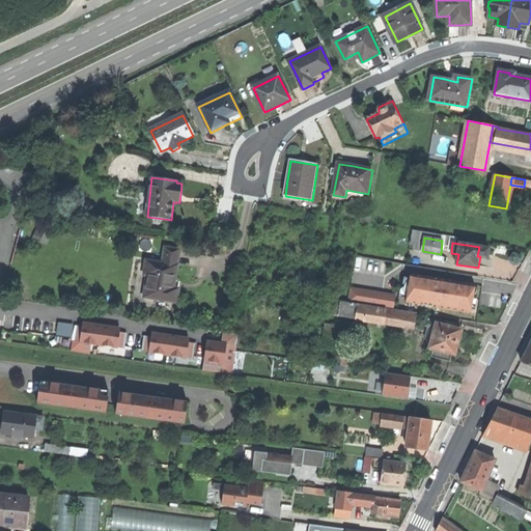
[(490,248),(479,247),(477,256),(480,256),(488,258),(490,248)]
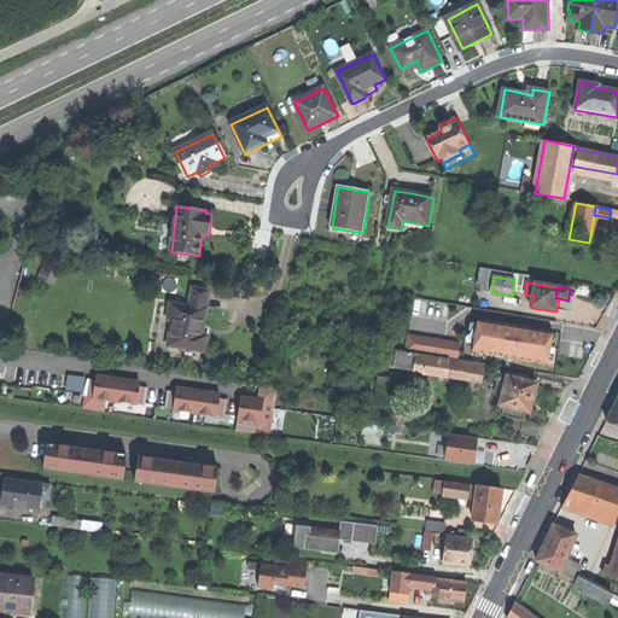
[(168,348),(205,353),(208,338),(203,337),(207,314),(210,292),(192,290),(190,308),(170,304),(168,321),(173,322),(168,348)]
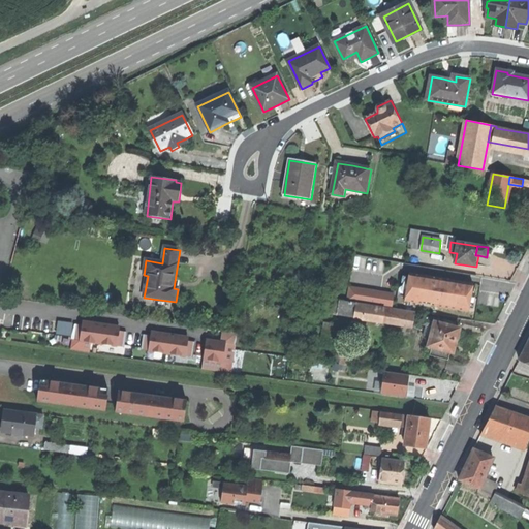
[(409,303),(468,312),(470,297),(474,277),(414,268),(409,303)]
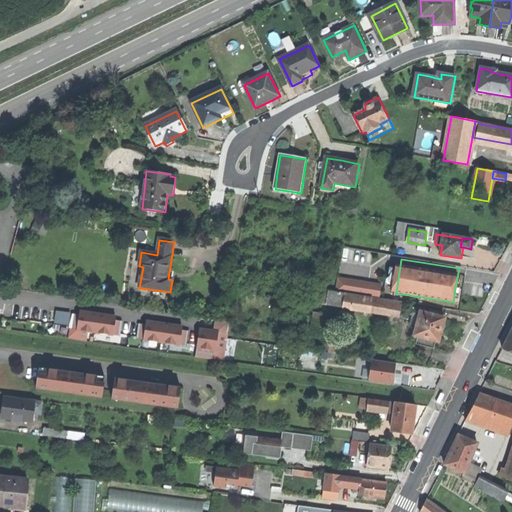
[(330,292),(329,305),(337,306),(339,297),(345,298),(346,294),(330,292)]
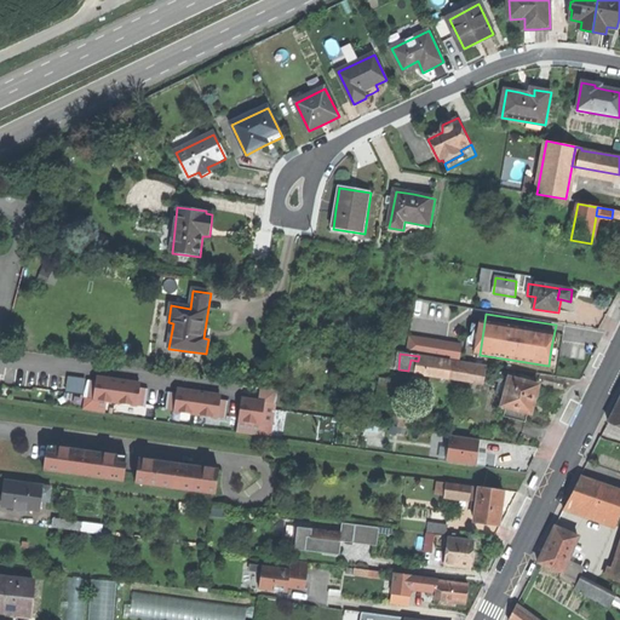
[(426,357),(419,356),(418,361),(417,372),(424,373),(426,357)]
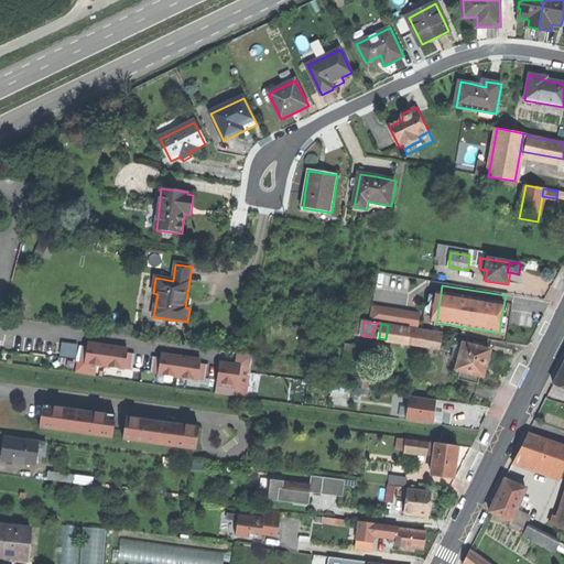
[(402,327),(388,325),(386,339),(400,342),(402,327)]
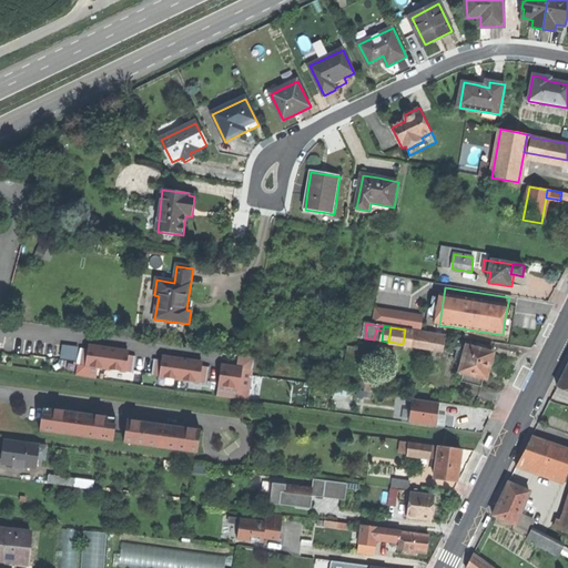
[(414,331),(405,330),(403,344),(413,345),(413,342),(414,331)]
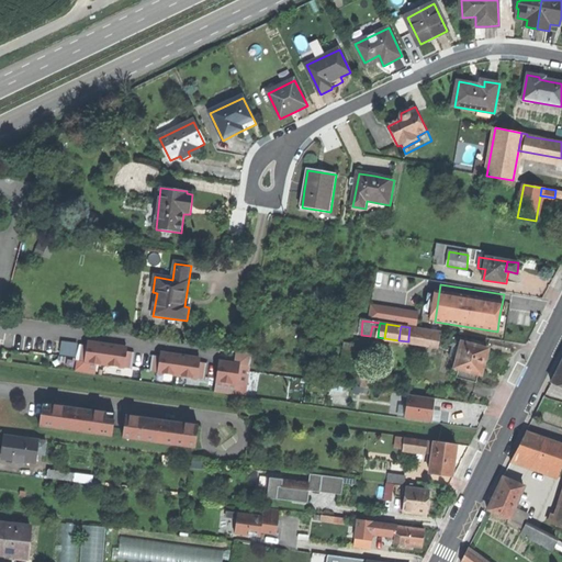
[(426,329),(409,327),(408,338),(425,340),(426,329)]
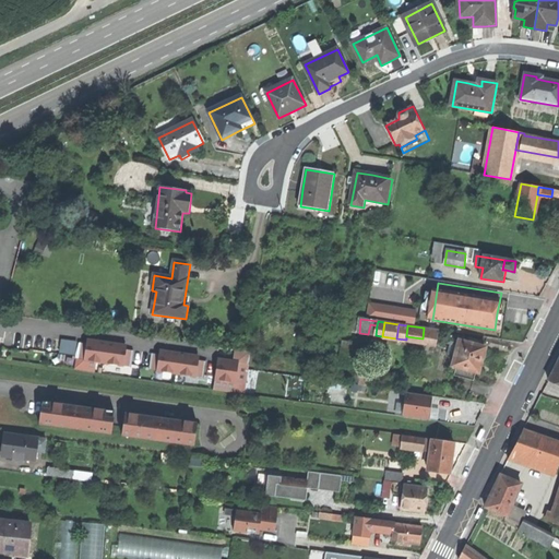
[(439,330),(424,328),(423,339),(438,341),(439,330)]
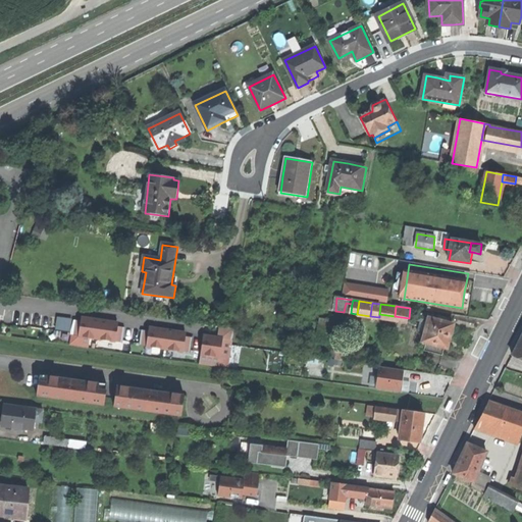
[(123,319),(79,316),(79,317),(56,315),(55,328),(70,329),(69,345),(89,346),(90,337),(122,341),(123,319)]
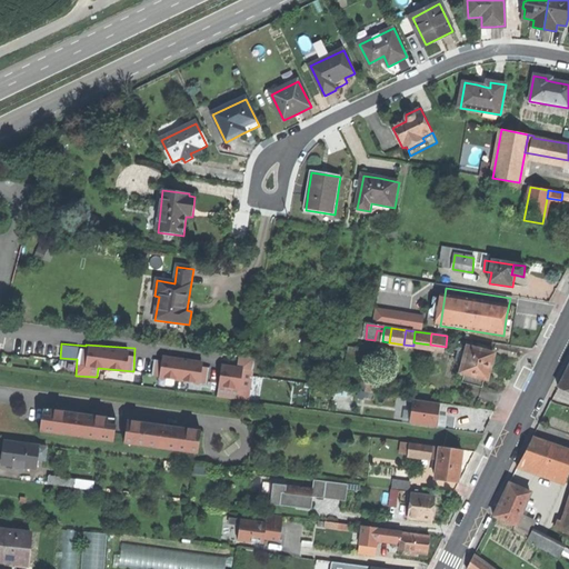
[(482,378),(488,379),(489,373),(490,369),(491,369),(492,367),(496,366),(497,361),(495,358),(493,358),(495,353),(468,346),(467,351),(465,362),(461,372),(465,373),(482,378)]
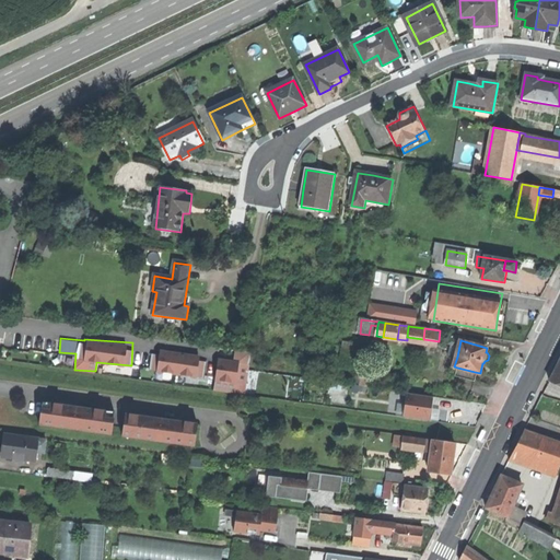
[(368,347),(345,342),(341,364),(364,368),(368,347)]
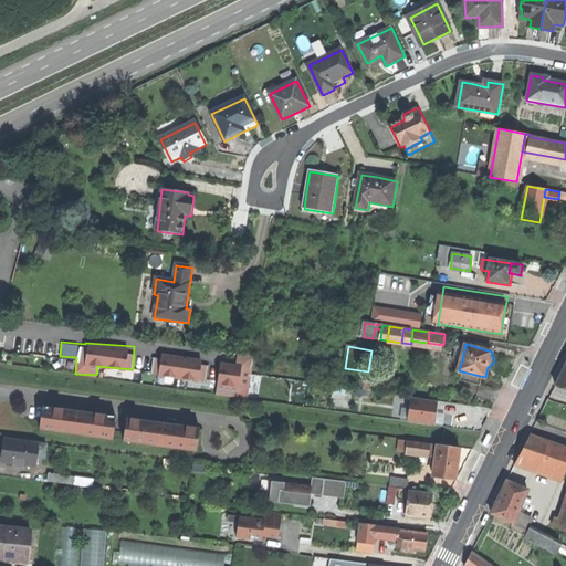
[(454,358),(462,360),(464,349),(458,348),(454,358)]
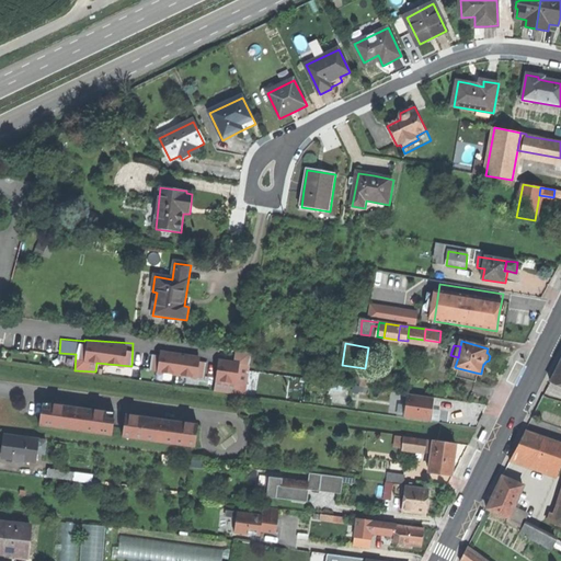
[(157,348),(153,371),(203,378),(206,355),(157,348)]
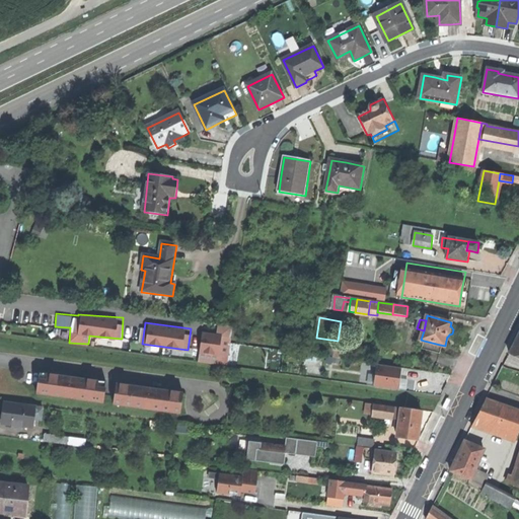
[(228,364),(231,329),(217,328),(217,331),(200,329),(197,361),(228,364)]
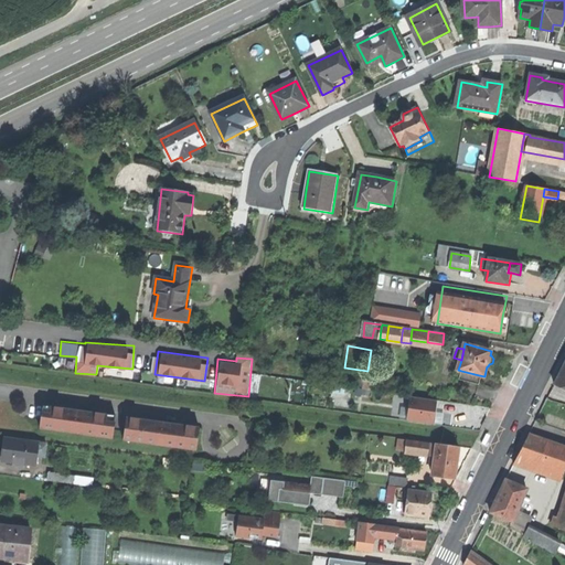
[(564,363),(563,369),(554,384),(564,390),(564,363)]
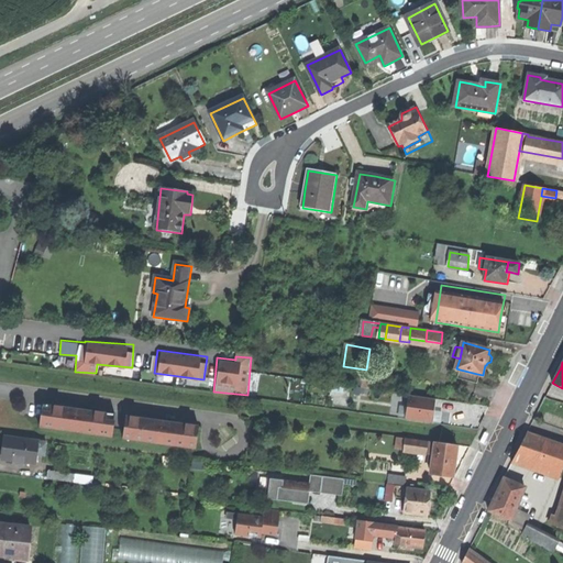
[(475,383),(477,374),(460,370),(457,378),(475,383)]
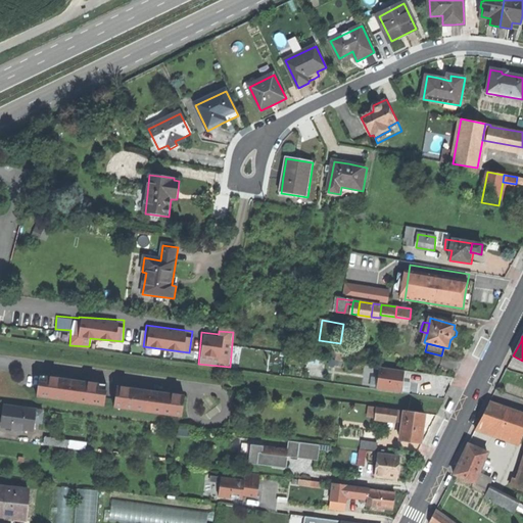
[(399,391),(403,369),(377,364),(373,386),(399,391)]
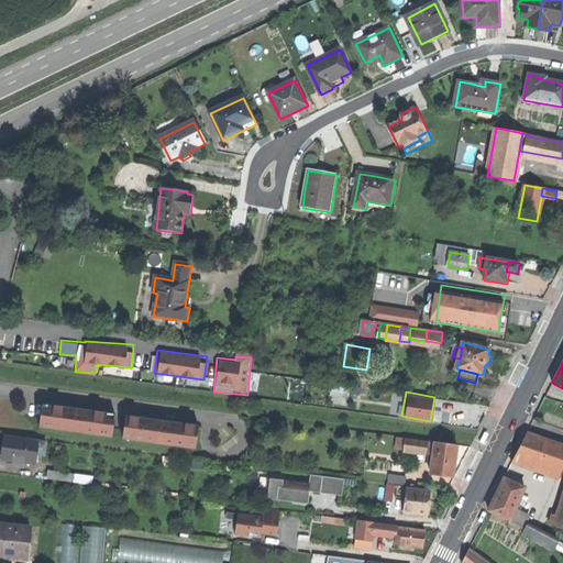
[(44,406),(41,429),(73,433),(74,427),(81,428),(80,434),(113,439),(116,416),(79,410),(44,406)]
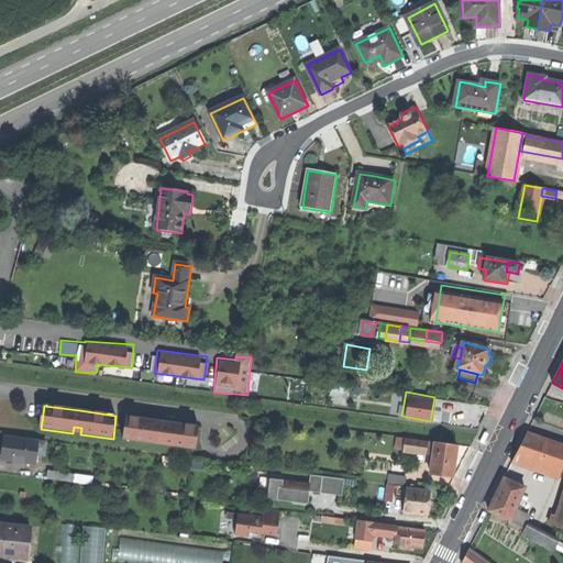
[(127,417),(123,441),(156,444),(156,443),(164,444),(164,446),(196,450),(199,427),(167,422),(166,429),(162,428),(158,428),(159,421),(127,417)]
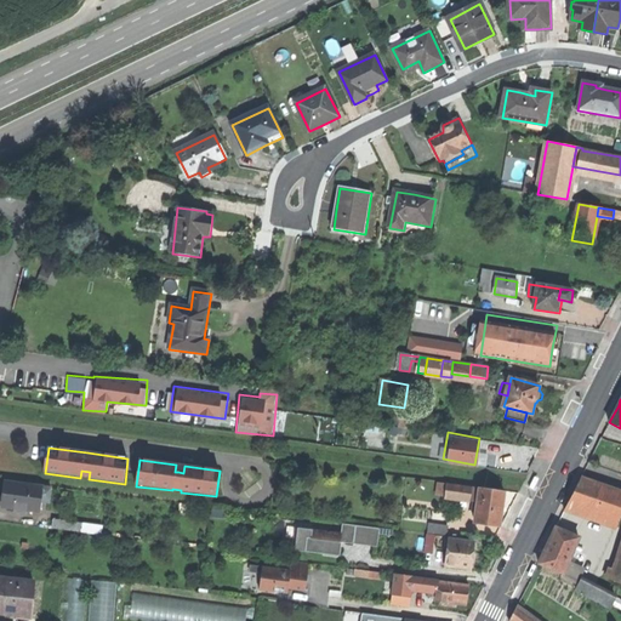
[(569,502),(619,519),(620,513),(620,494),(594,485),(596,480),(582,476),(569,502)]
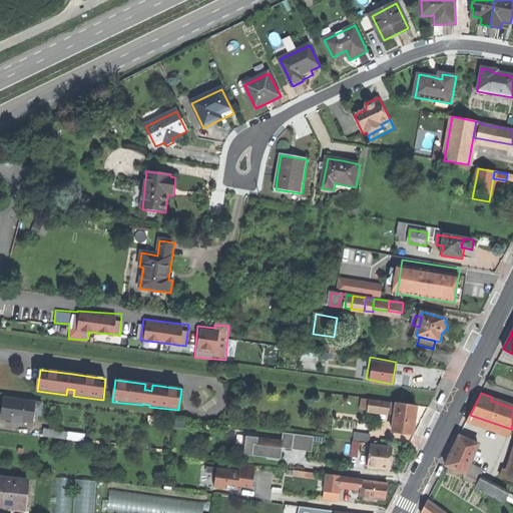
[(4,408),(2,419),(32,423),(34,413),(35,403),(5,399),(4,408)]
